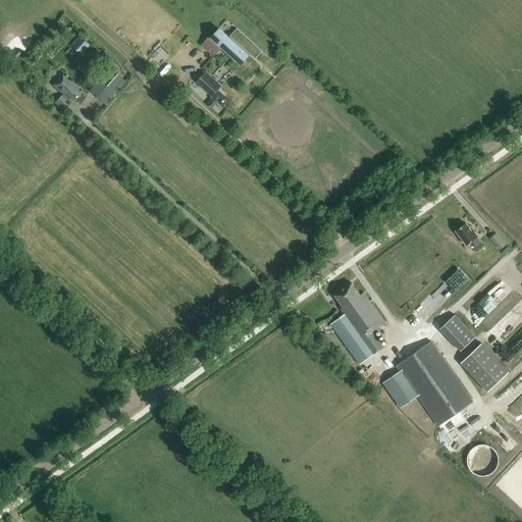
[(241,66),(250,56),(220,29),(211,38),(241,66)]
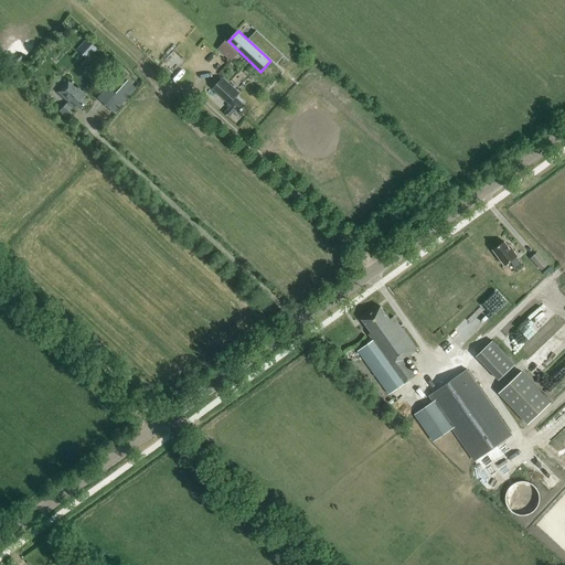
[(256,31),(248,39),(277,64),(284,56),(256,31)]
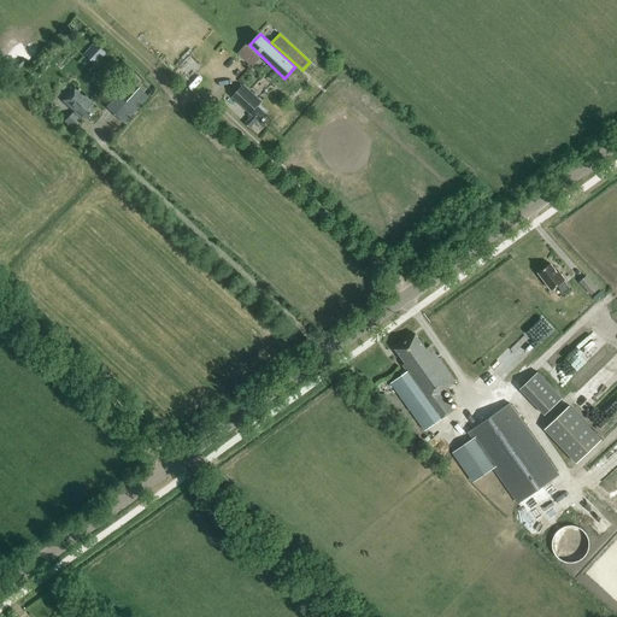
[(95,66),(106,54),(94,43),(83,56),(95,66)]
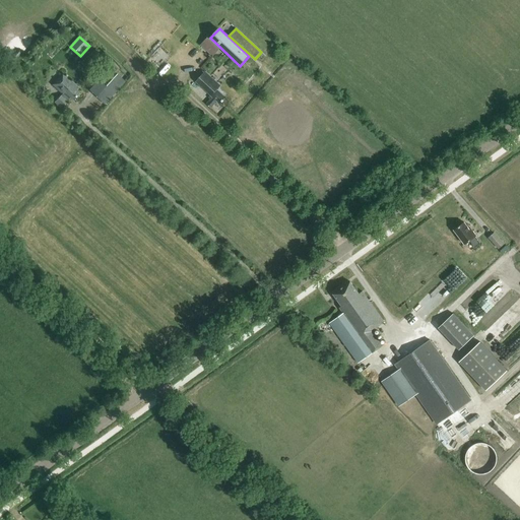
[(213,57),(219,49),(207,38),(200,46),(213,57)]
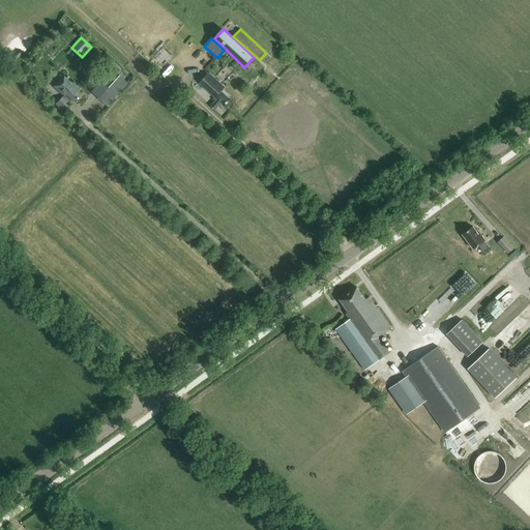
[(225,107),(230,100),(222,92),(226,88),(209,74),(199,84),(214,97),(212,100),(214,101),(210,106),(215,110),(221,104),(225,107)]
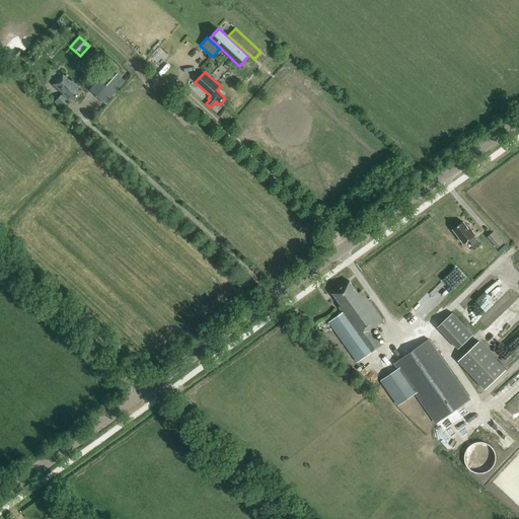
[(72,100),(78,93),(76,91),(78,88),(62,74),(52,85),(62,94),(54,103),(60,108),(69,98),(72,100)]
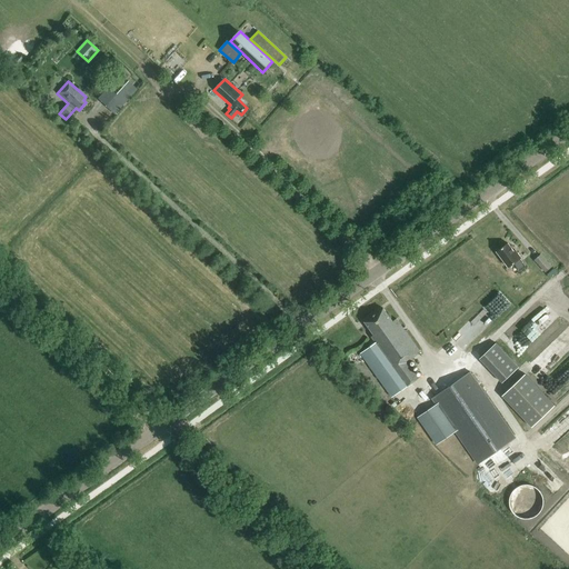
[(115,115),(137,90),(128,82),(105,107),(115,115)]
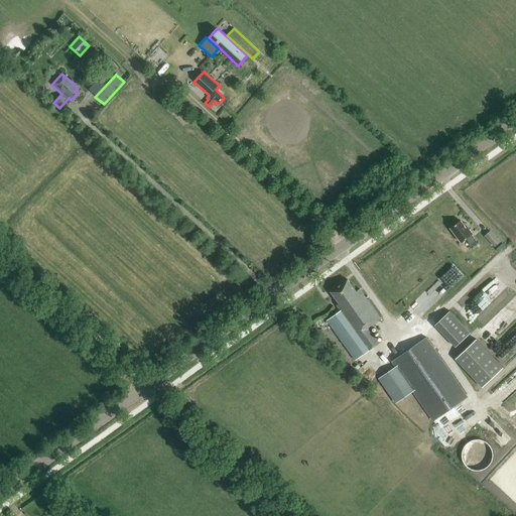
[(467,229),(461,222),(450,229),(461,243),(466,239),(471,246),(476,242),(472,236),(473,235),(468,228),(467,229)]
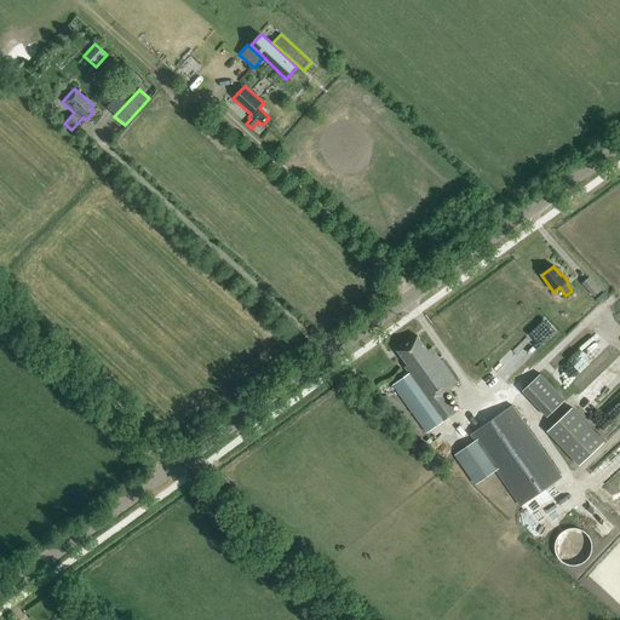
[(595,297),(601,291),(589,277),(583,283),(595,297)]
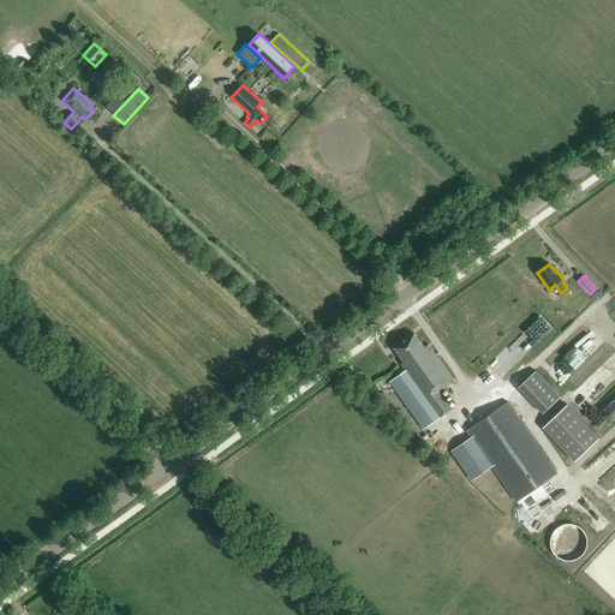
[(424,348),(415,334),(394,348),(404,363),(401,364),(406,371),(390,382),(423,430),(453,408),(442,393),(447,389),(446,387),(454,381),(429,345),(424,348)]
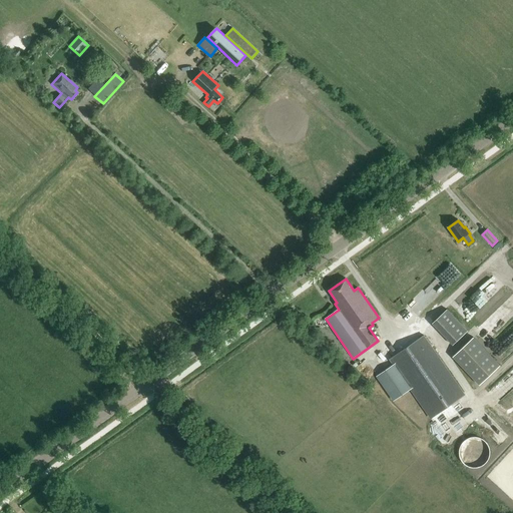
[(453,346),(468,332),(447,310),(432,324),(453,346)]
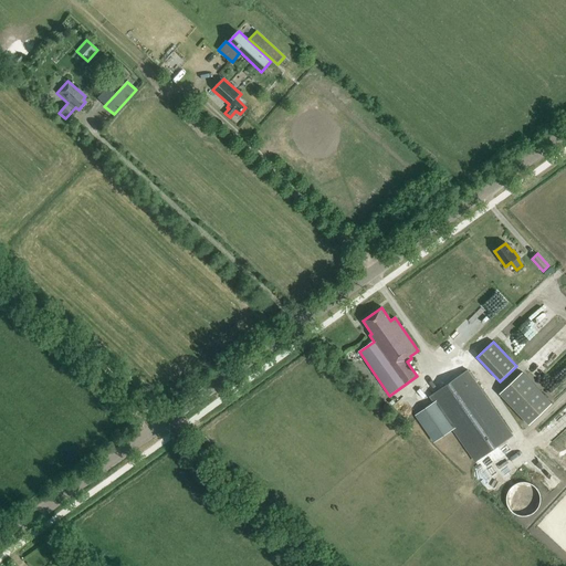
[(530,363),(542,374),(558,356),(546,345),(530,363)]
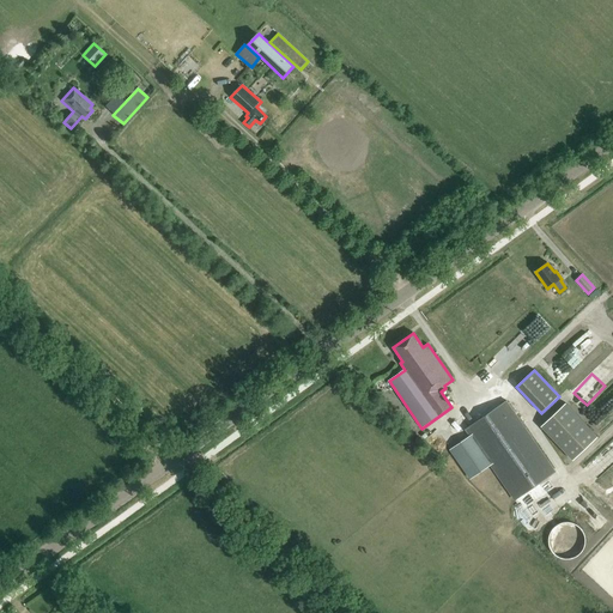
[(612,392),(596,408),(606,418),(612,411),(612,392)]
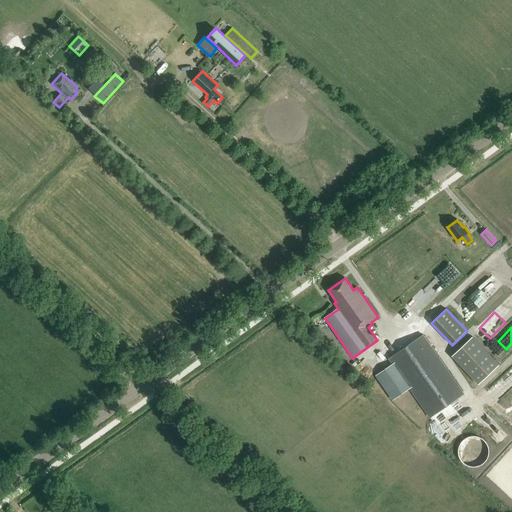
[(430,417),(443,408),(464,394),(423,336),(390,359),(393,364),(410,389),(430,417)]
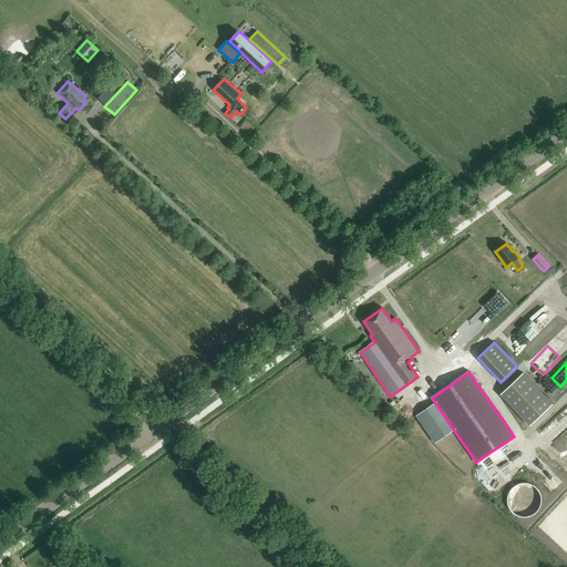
[(529,426),(554,404),(524,373),(501,395),(529,426)]
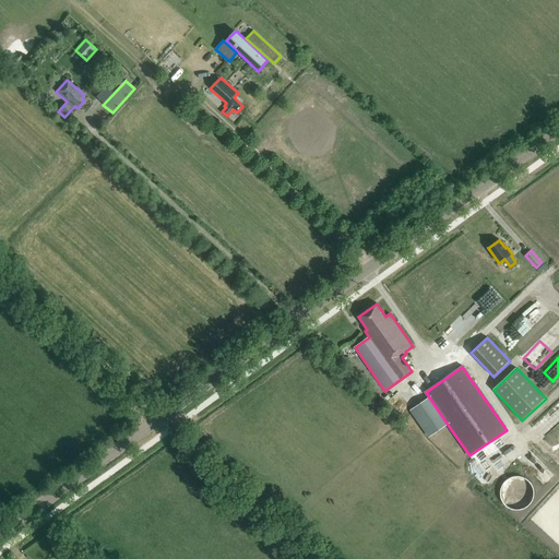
[(448,425),(429,397),(409,411),(428,438),(448,425)]
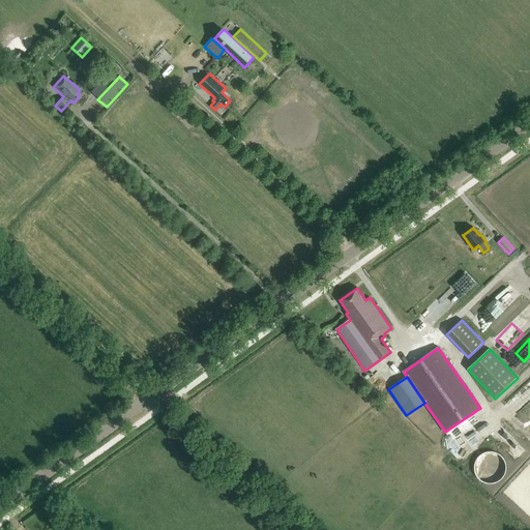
[(491,483),(494,483),(498,482),(501,479),(504,476),(506,471),(506,467),(506,463),(504,460),(502,457),(499,454),(495,452),(491,451),(486,452),(481,454),(478,457),(476,460),(475,463),(474,467),(475,471),(476,475),(479,479),(482,481),(487,483),(491,483)]
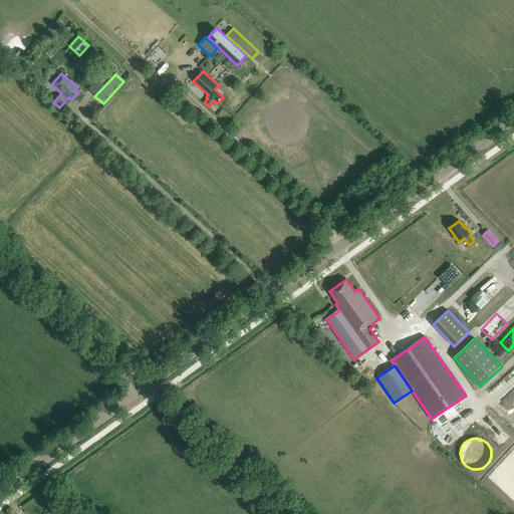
All buildings are outlined.
